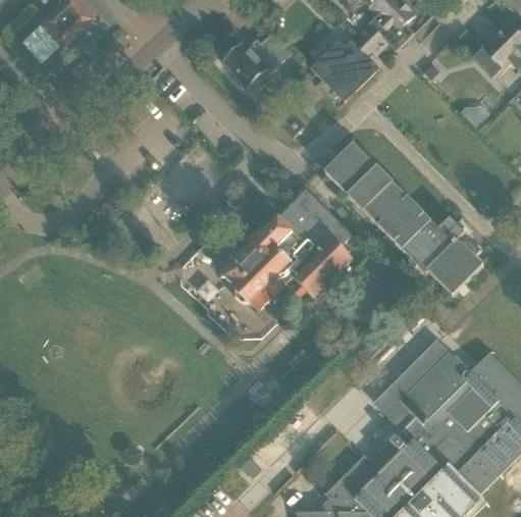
[(61,0),(39,20),(56,41),(88,11),(77,0),(61,0)]
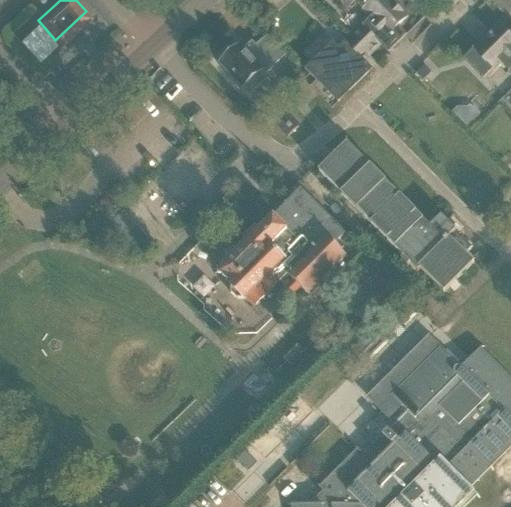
[(341,0),(346,5),(351,0),(355,0),(369,14),(349,34),(362,48),(367,52),(379,40),(387,49),(406,31),(397,22),(407,12),(394,0),(341,0)]
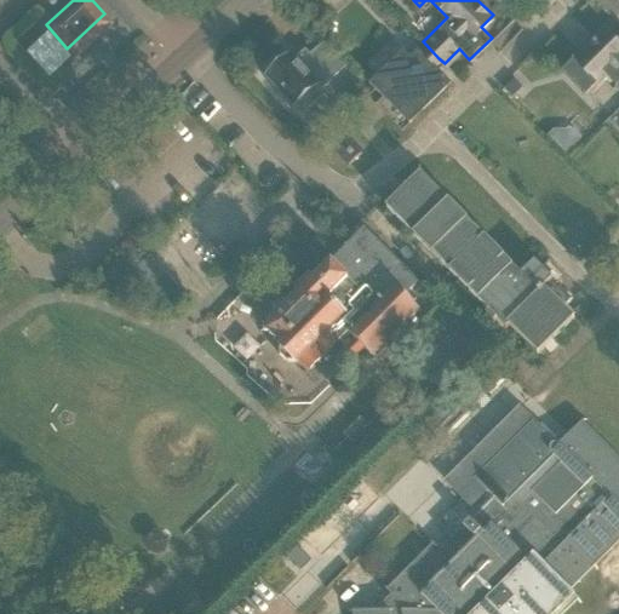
[(618,33),(615,38),(603,26),(561,68),(584,91),(605,72),(618,85),(618,33)]
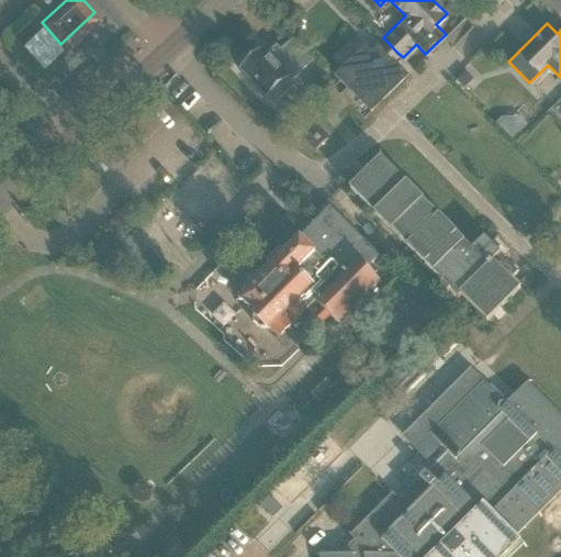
[(397,53),(383,37),(371,48),(365,43),(334,73),(370,109),(407,71),(393,57),(397,53)]
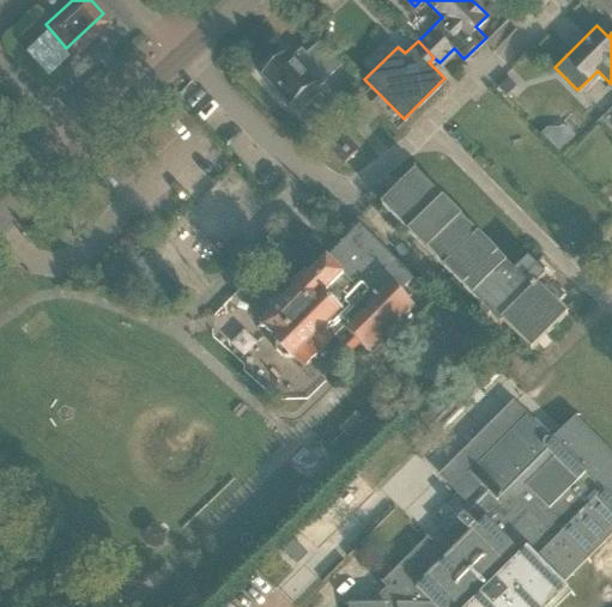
[(301,46),(290,55),(285,49),(262,70),(290,101),(311,80),(316,85),(327,74),(326,73),(335,65),(314,42),(304,50),(301,46)]
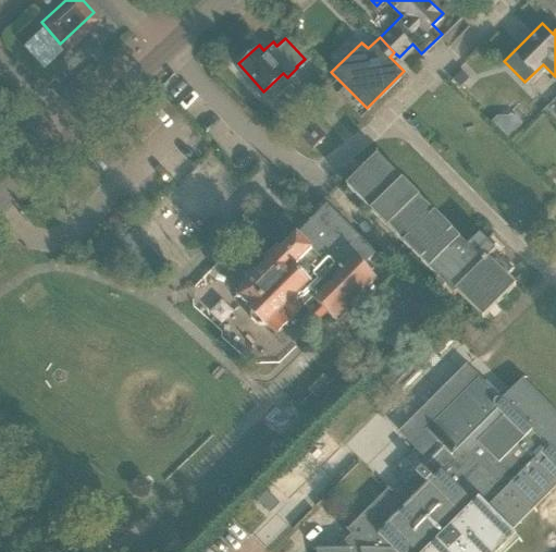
[(271,89),(272,102),(293,101),(292,87),(271,89)]
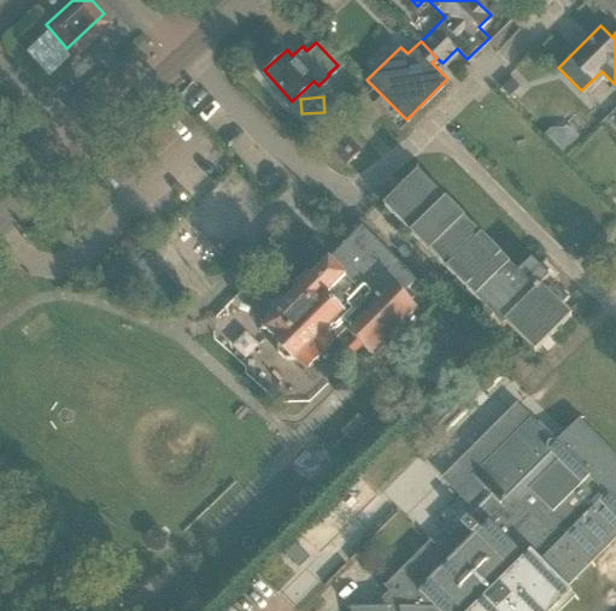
[(344,131),(330,144),(346,160),(358,148),(344,131)]
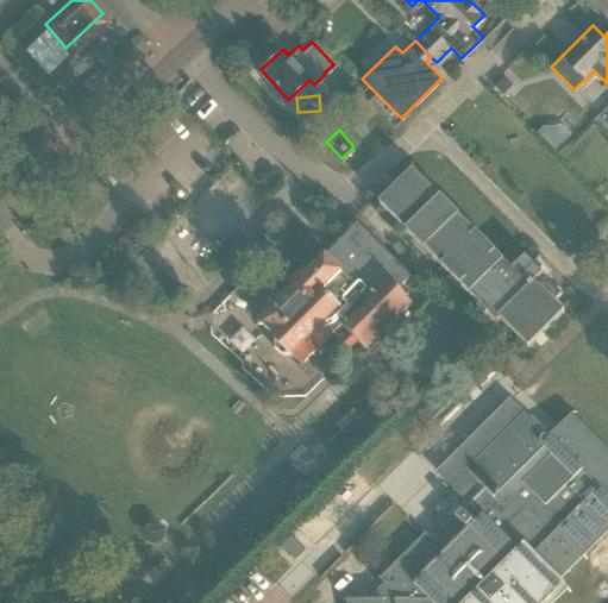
[(496,319),(499,315),(527,344),(563,308),(552,297),(561,289),(524,252),(511,265),(412,167),(377,199),(496,319)]
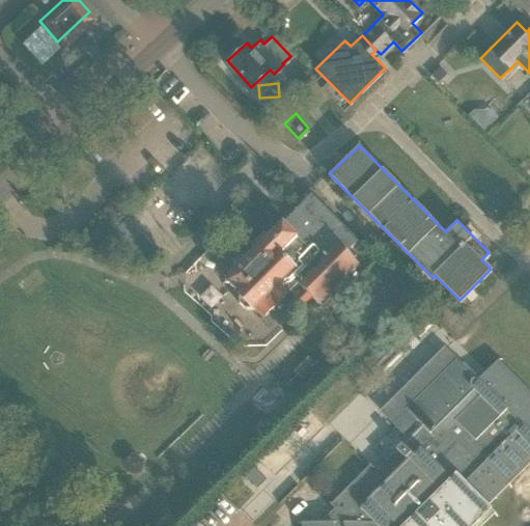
[(267,236),(265,233),(252,246),(254,249),(244,259),(241,256),(239,259),(233,264),(236,266),(229,273),(225,273),(225,280),(229,281),(240,291),(239,292),(239,300),(245,306),(253,307),(254,305),(263,314),(297,281),(317,302),(326,294),(358,261),(353,256),(356,253),(350,247),(357,239),(310,193),(281,221),(267,236)]
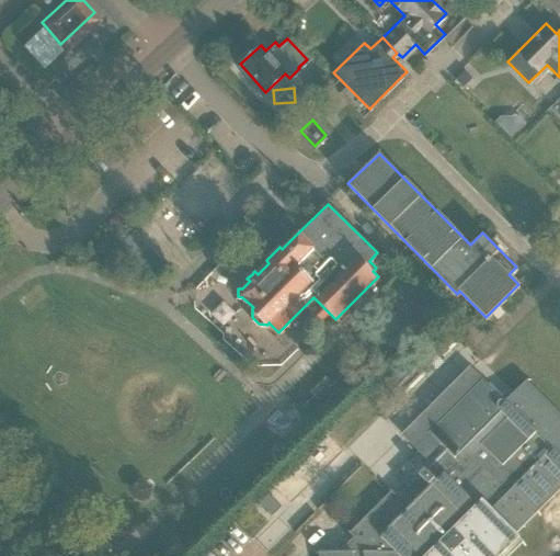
[(559,412),(525,378),(504,398),(478,374),(425,427),(446,445),(397,494),(391,488),(349,530),(358,540),(350,549),(318,548),(318,551),(319,555),(503,555),(522,539),(514,531),(537,508),(559,484),(559,412)]
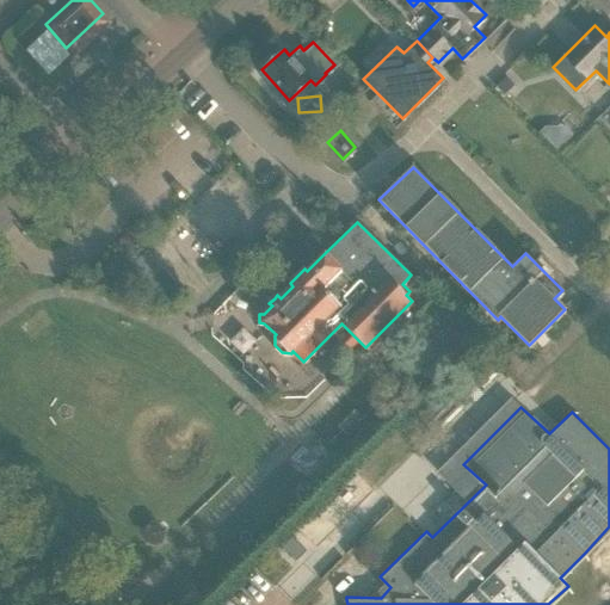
[(301,471),(324,473),(325,452),(302,451),(301,471)]
